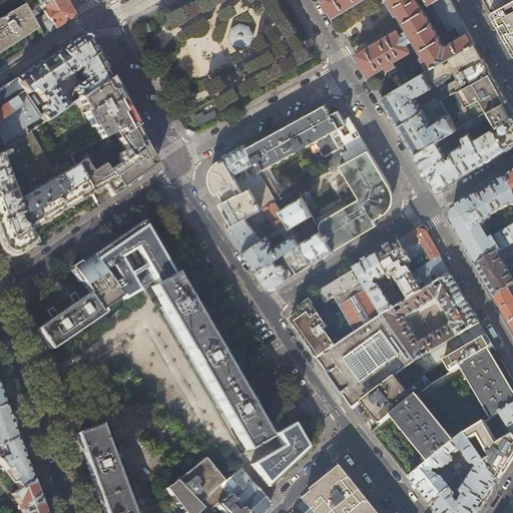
[(0,0),(0,48),(37,26),(35,22),(32,18),(29,11),(24,4),(30,0),(36,0),(39,5),(48,0),(0,0)]
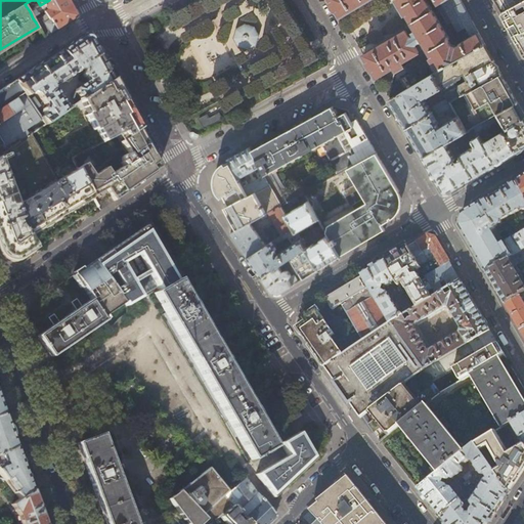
[(70,3),(68,0),(49,0),(40,5),(30,11),(33,18),(38,15),(38,13),(40,11),(46,8),(47,10),(47,11),(45,12),(49,19),(47,20),(44,17),(36,23),(38,27),(44,38),(59,28),(77,16),(70,3)]
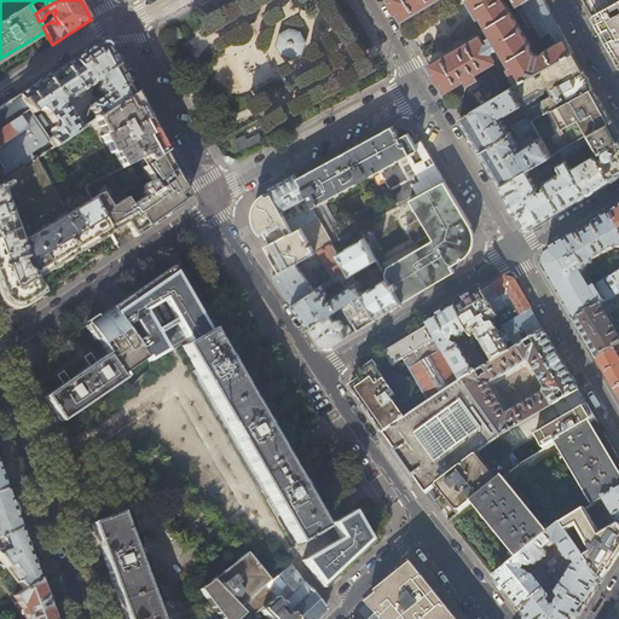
[(562,33),(548,5),(544,0),(389,0),(394,6),(403,19),(414,13),(435,0),(468,0),(474,9),(479,18),(481,17),(486,24),(495,39),(495,40),(493,41),(492,41),(492,42),(491,42),(490,44),(489,44),(487,44),(485,44),(481,35),(440,59),(429,65),(438,79),(445,91),(456,85),(467,79),(469,84),(479,77),(475,73),(505,56),(512,68),(510,69),(512,73),(519,84),(573,52),(562,33)]
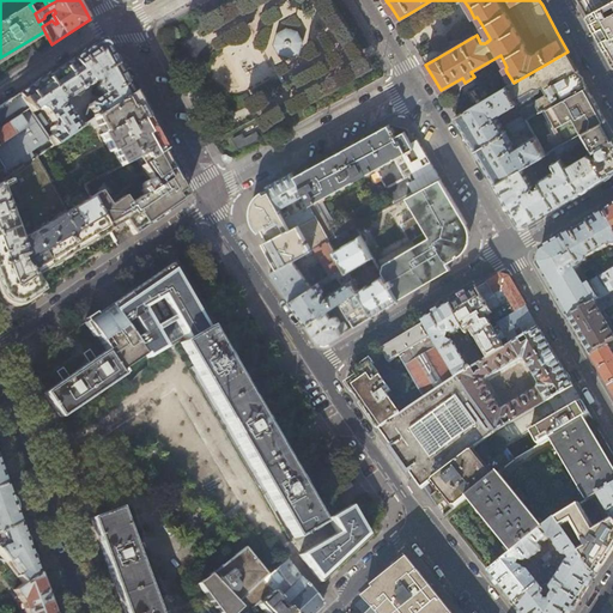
[(612,0),(580,0),(586,10),(588,14),(612,0)]
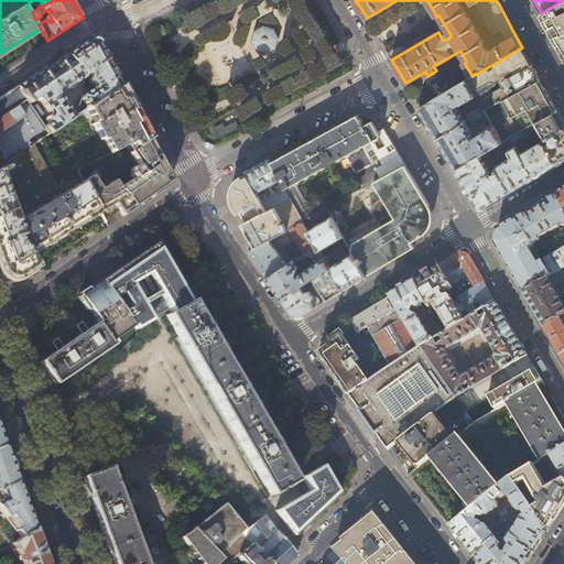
[(563,0),(541,13),(556,41),(563,54),(563,0)]
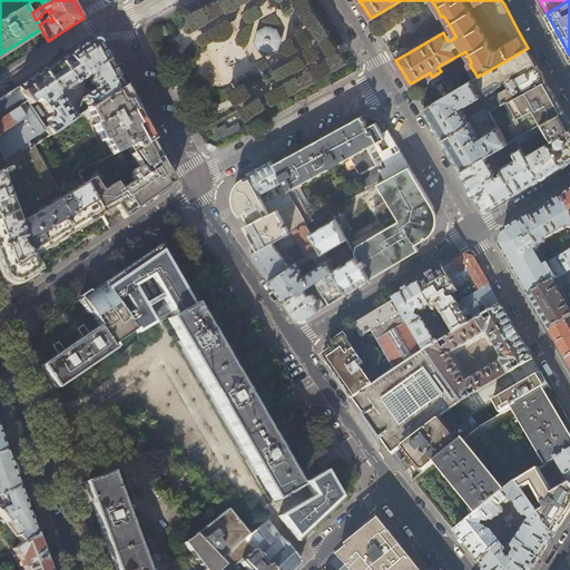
[(262,51),(271,53),(279,48),(282,39),(277,31),(275,30),(269,29),(268,28),(259,33),(257,42),(262,51)]
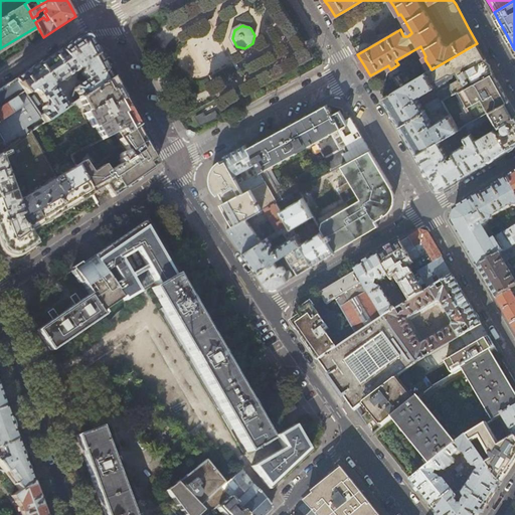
[(201,42),(210,58),(222,50),(213,35),(201,42)]
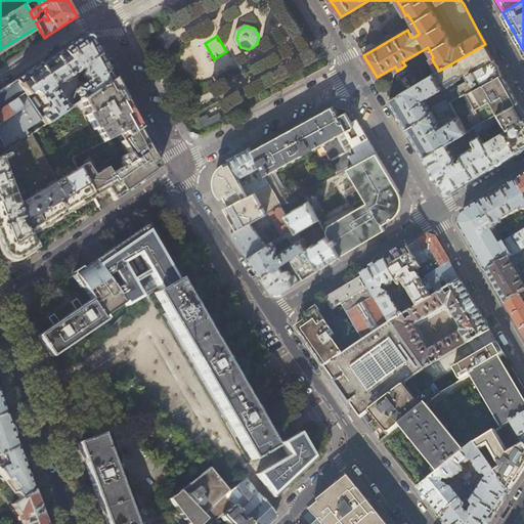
[(88,37),(83,37),(53,56),(15,81),(15,82),(26,96),(32,92),(37,94),(46,107),(44,108),(43,114),(44,116),(41,119),(45,125),(67,110),(61,103),(62,101),(59,96),(56,96),(55,93),(55,86),(57,85),(59,83),(62,84),(68,81),(69,78),(79,71),(78,68),(80,67),(81,68),(83,68),(84,64),(86,69),(83,71),(83,75),(82,76),(82,79),(83,80),(86,80),(87,84),(83,87),(81,86),(76,89),(75,92),(72,95),(77,103),(112,79),(103,64),(91,40),(88,37)]
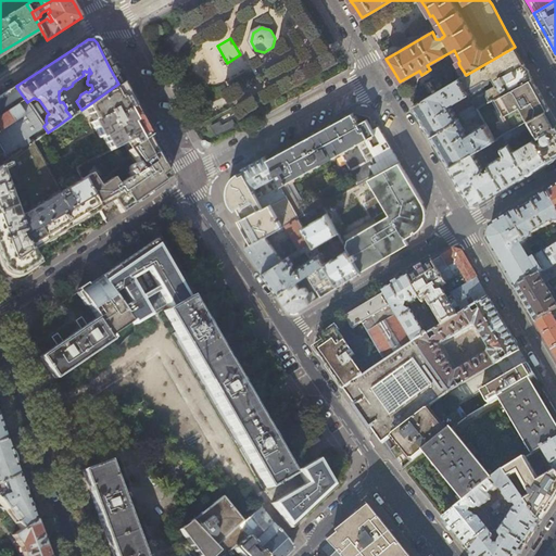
[(522,60),(515,47),(466,75),(460,78),(471,98),(475,103),(478,109),(492,100),(532,77),(522,60)]
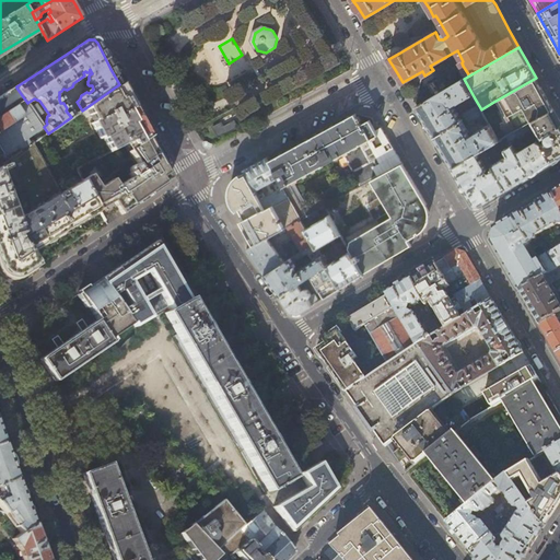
[(546,95),(536,78),(496,101),(513,132),(528,124),(553,109),(546,95)]
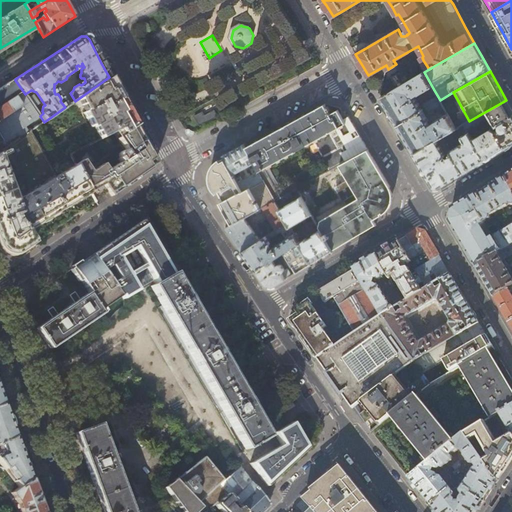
[(432,92),(434,90),(424,72),(381,97),(389,111),(397,125),(440,100),(437,95),(420,106),(415,97),(414,91),(416,90),(419,95),(430,89),(432,92)]
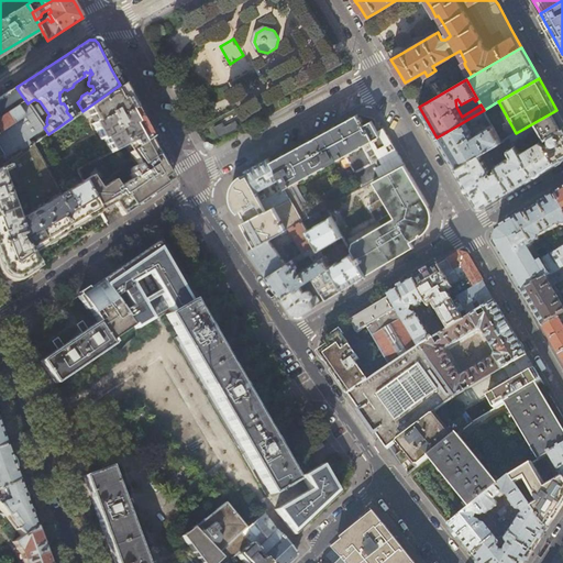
[(136,113),(121,85),(83,111),(75,116),(79,123),(90,117),(94,123),(91,124),(100,141),(103,140),(111,153),(124,146),(132,143),(135,147),(150,138),(136,113)]
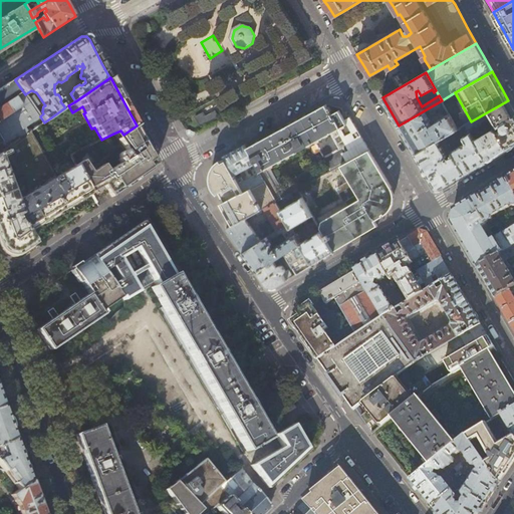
[(25,94),(15,80),(15,79),(0,88),(0,138),(2,142),(6,148),(29,133),(44,122),(40,116),(35,108),(28,98),(25,94)]
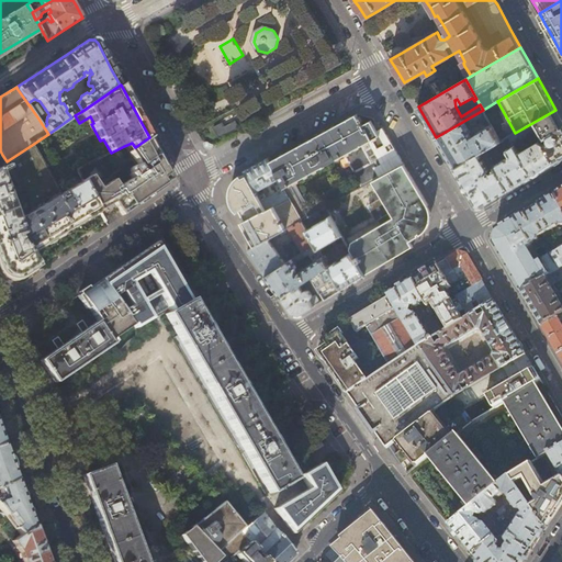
[(38,119),(43,115),(35,104),(31,108),(38,119)]
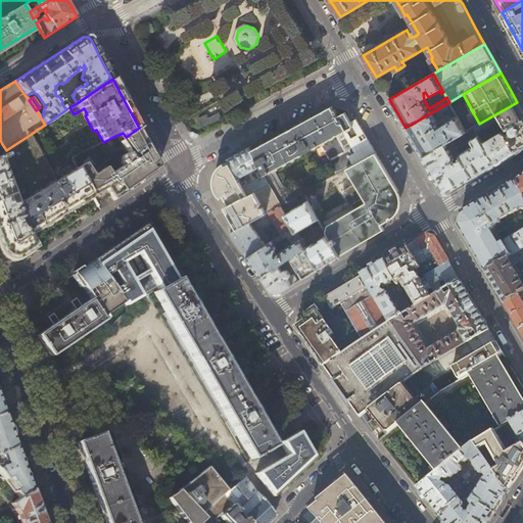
[(434,117),(453,107),(449,102),(406,128),(415,143),(423,156),(445,143),(465,132),(456,113),(453,114),(455,117),(442,125),(445,130),(442,131),(438,128),(434,122),(436,121),(434,117)]
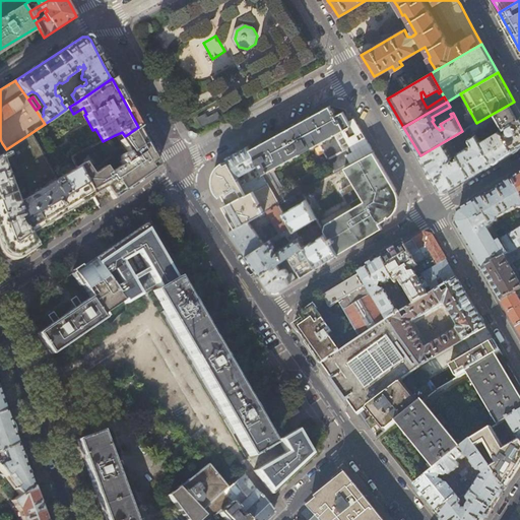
[(519,113),(514,102),(491,115),(493,118),(496,116),(504,129),(507,127),(508,128),(508,130),(504,133),(513,150),(519,145),(519,113)]
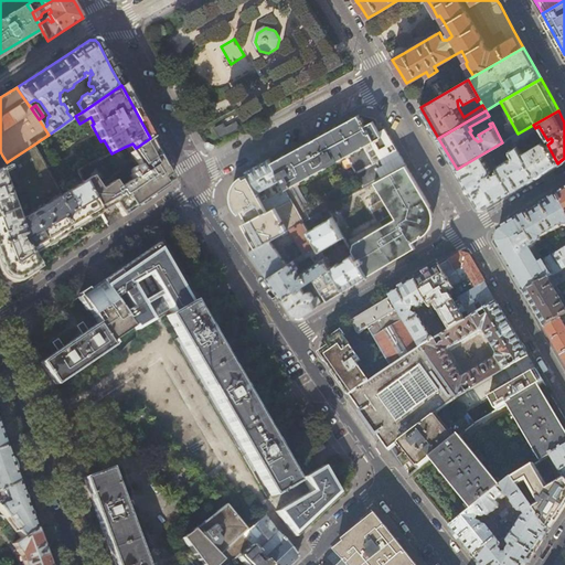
[(288,153),(270,162),(280,180),(285,188),(290,198),(268,210),(264,202),(258,192),(248,174),(246,178),(244,179),(243,180),(242,181),(240,183),(240,184),(238,187),(237,189),(236,191),(236,193),(236,195),(236,198),(236,200),(237,202),(237,204),(247,222),(243,223),(245,227),(256,247),(270,240),(289,230),(304,221),(309,219),(310,217),(294,185),(347,156),(365,188),(374,182),(406,164),(398,151),(385,128),(380,131),(372,118),(365,121),(363,116),(361,117),(359,115),(340,125),(288,153)]
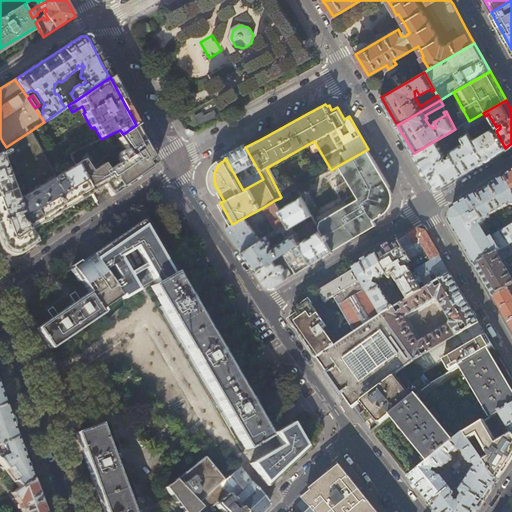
[(197,117),(202,125),(218,117),(219,119),(223,117),(221,113),(219,115),(216,110),(206,116),(204,113),(197,117)]
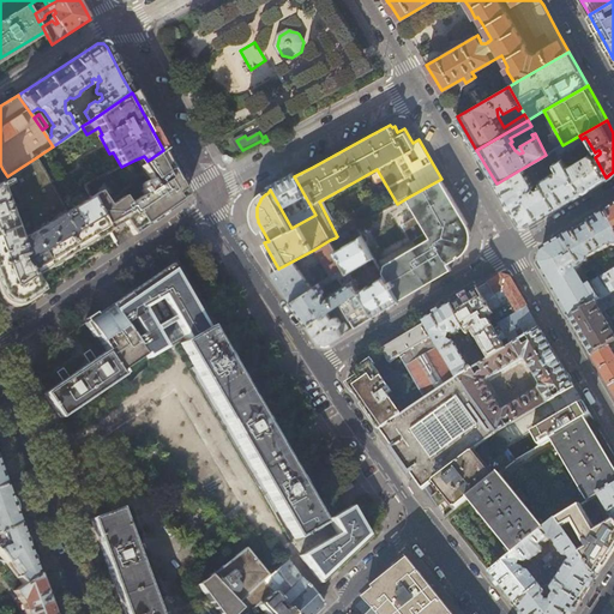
[(582,142),(582,139),(579,136),(563,145),(555,149),(560,156),(582,192),(594,185),(606,178),(595,157),(590,155),(570,166),(569,158),(578,154),(582,142)]
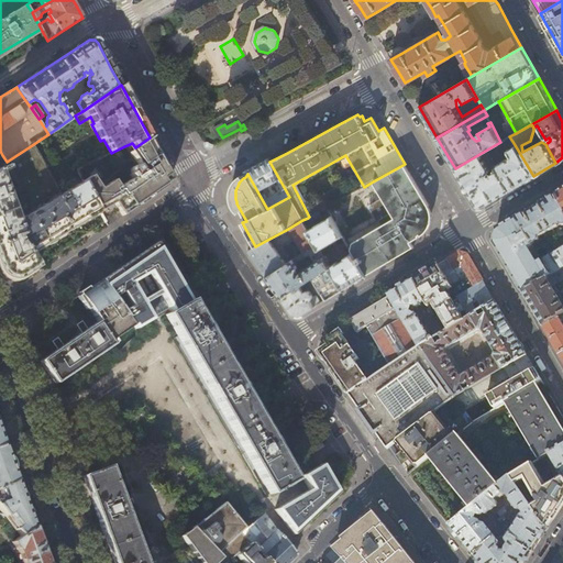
[(143,201),(167,185),(169,174),(161,157),(150,138),(135,147),(132,143),(124,146),(133,159),(131,161),(135,167),(134,167),(133,167),(132,167),(131,168),(131,169),(130,169),(130,170),(130,172),(130,173),(131,174),(129,175),(131,179),(117,188),(112,180),(98,190),(90,176),(83,180),(83,181),(103,221),(118,211),(121,216),(143,201)]
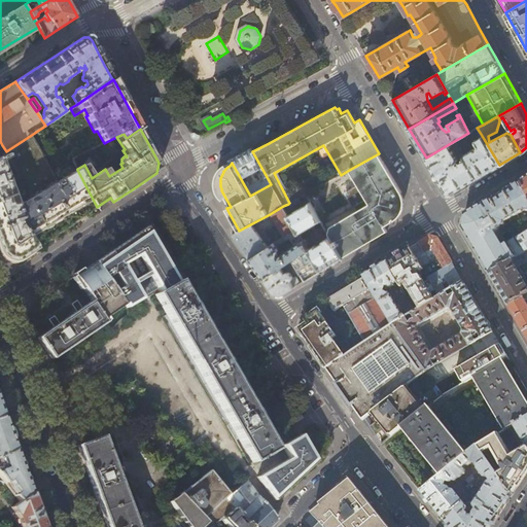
[(464,156),(465,159),(478,178),(487,172),(499,165),(481,134),(478,136),(479,138),(476,140),(480,146),(479,147),(479,149),(475,148),(465,153),(464,154),(464,156)]
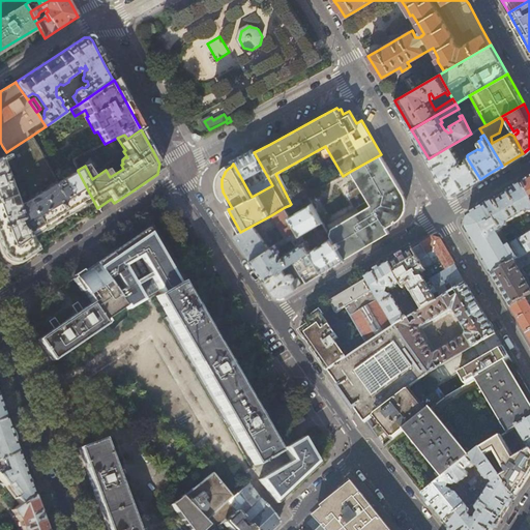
[(31,198),(58,182),(30,137),(6,152),(3,154),(31,198)]
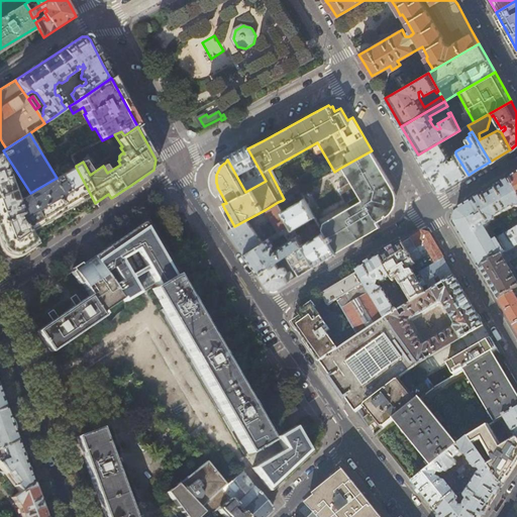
[(440,141),(418,154),(429,173),(437,187),(444,189),(469,175),(456,156),(449,161),(448,160),(447,160),(449,156),(440,141)]
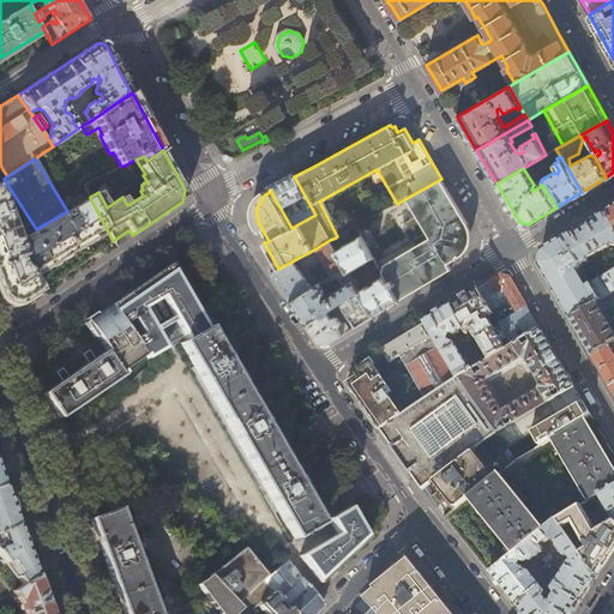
[(269,186),(270,190),(281,209),(305,196),(294,176),(292,173),(280,180),(269,186)]
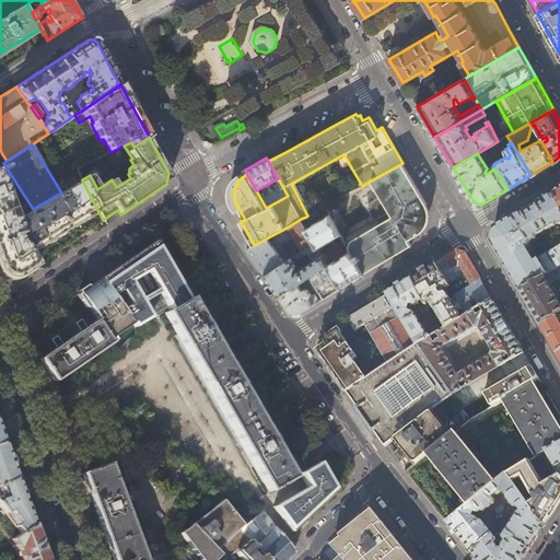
[(103,220),(82,181),(61,193),(33,209),(3,163),(0,165),(0,270),(3,275),(8,277),(11,278),(18,278),(22,276),(103,220)]
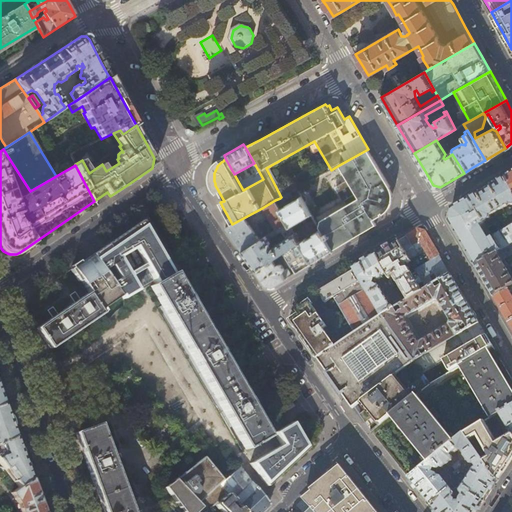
[(393,199),(393,193),(393,191),(391,188),(380,168),(368,149),(339,165),(347,179),(334,186),(342,200),(314,217),(319,225),(334,251),(355,238),(376,225),(373,220),(380,216),(388,211),(389,208),(390,207),(391,204),(393,199)]
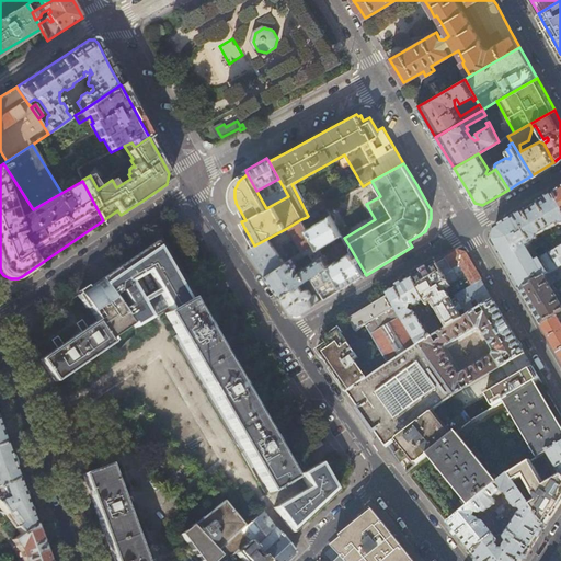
[(281,190),(262,201),(266,208),(288,196),(283,186),(279,187),(281,190)]
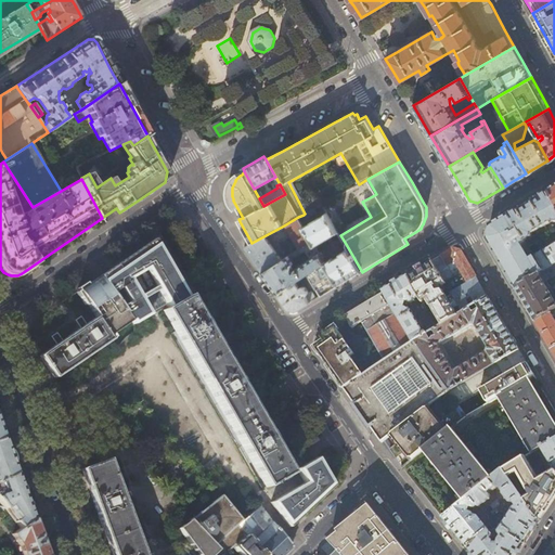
[(529,203),(508,215),(526,243),(526,244),(529,242),(527,239),(531,236),(532,234),(531,233),(553,220),(553,222),(554,222),(554,221),(554,205),(547,192),(529,203)]
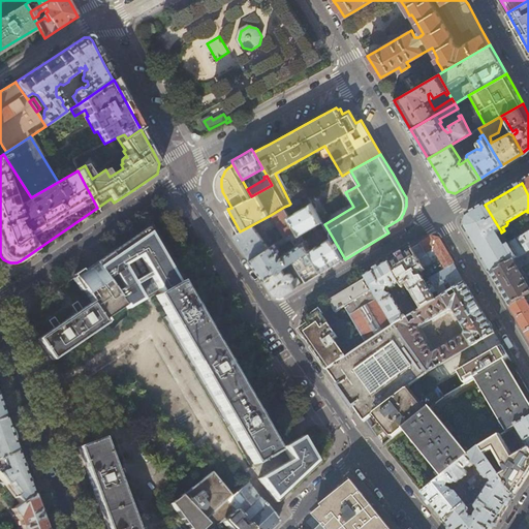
[(301,198),(290,204),(289,205),(291,208),(302,201),(301,198)]
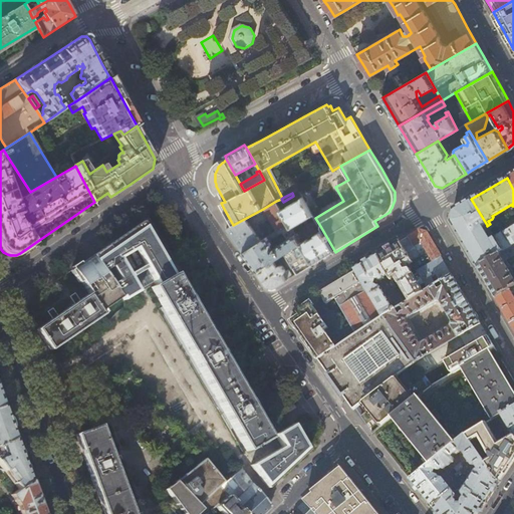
[(302,195),(281,209),(289,223),(291,227),(313,215),(302,195)]
